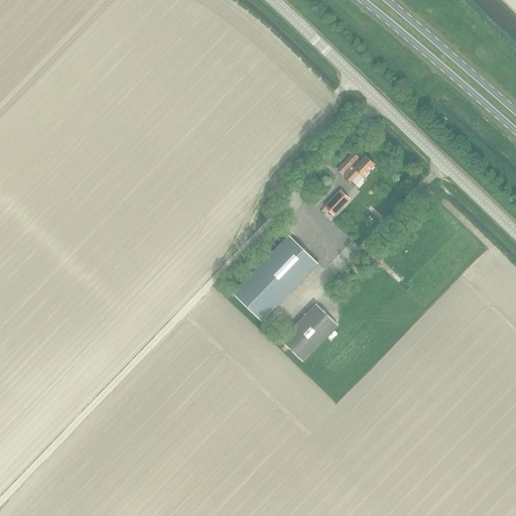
[(345,177),(350,182),(359,173),(363,177),(375,165),(366,156),(360,161),(357,159),(359,157),(353,152),(337,169),(342,174),(344,173),(347,176),(345,177)]
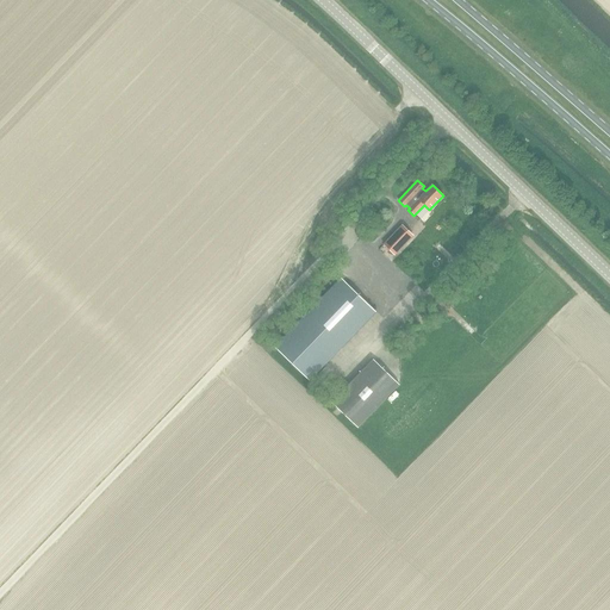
[(387,241),(384,246),(394,255),(398,251),(414,235),(403,225),(387,241)]
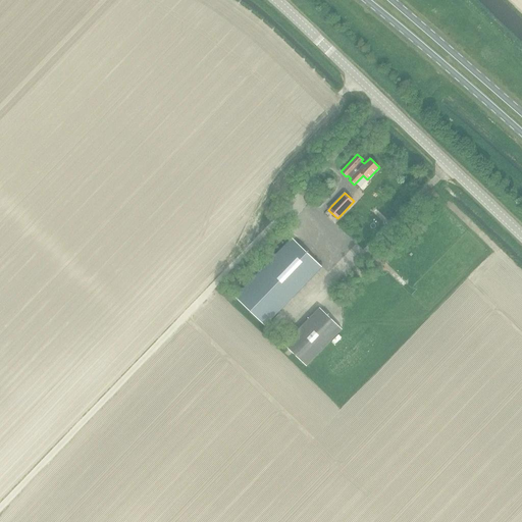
[(235,297),(265,326),(321,267),(292,239),(235,297)]
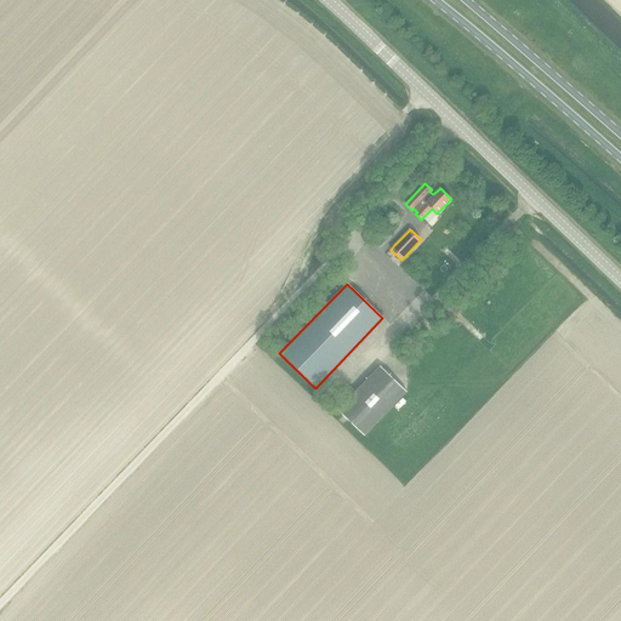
[(442,308),(453,319),(462,309),(451,298),(442,308)]
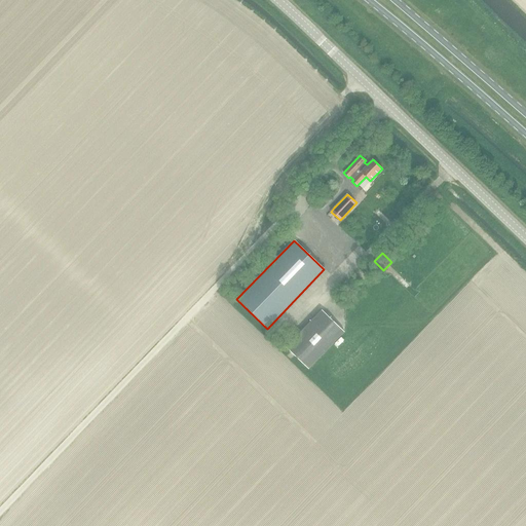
[(286,347),(308,369),(344,332),(322,310),(291,341),(286,347)]
